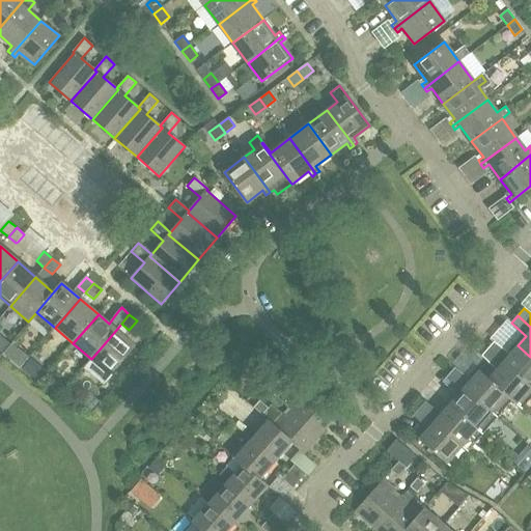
[(135,345),(116,330),(91,359),(110,374),(135,345)]
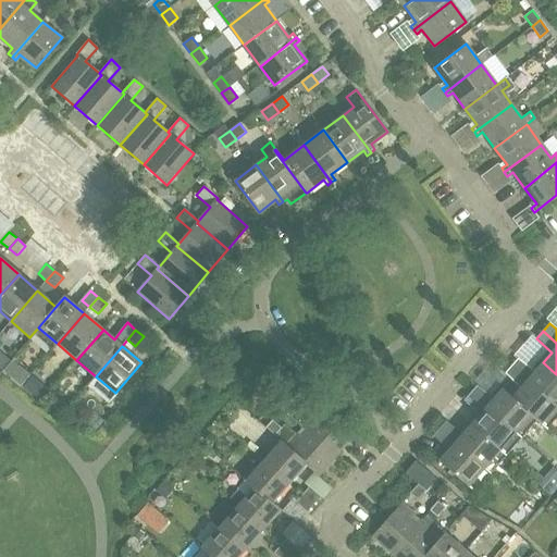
[(556,374),(543,362),(535,372),(518,359),(511,366),(528,380),(556,406),(556,374)]
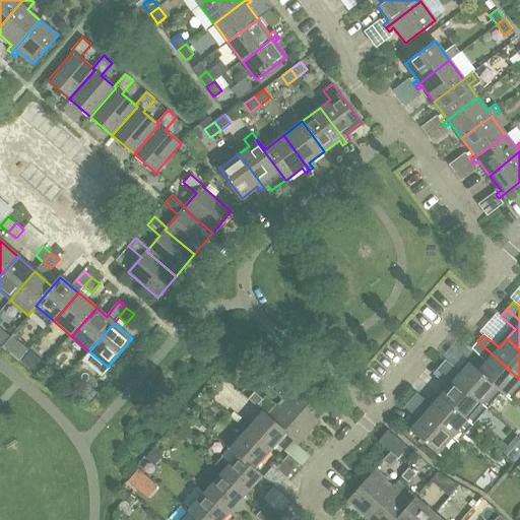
[(519,379),(493,354),(477,341),(471,348),(485,363),(478,371),(497,387),(502,392),(506,395),(511,400),(519,389),(519,379)]
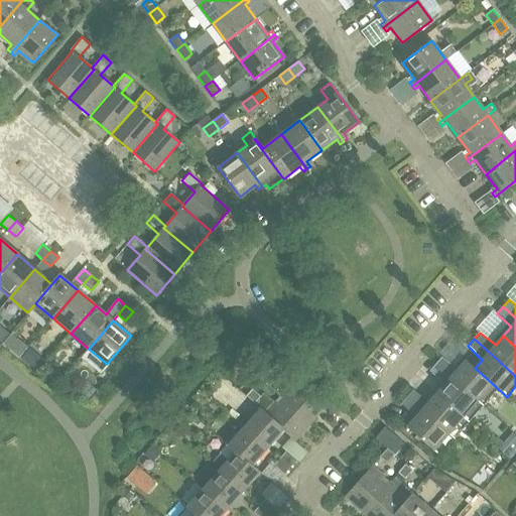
[(46,362),(39,356),(30,366),(36,372),(46,362)]
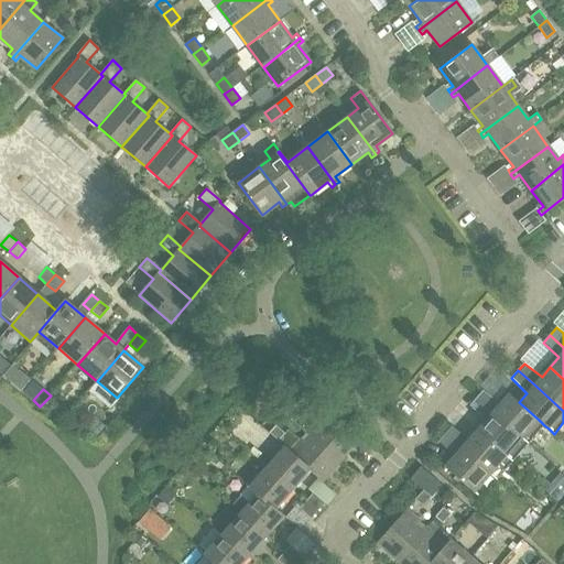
[(539,420),(519,402),(509,393),(500,404),(483,390),(476,398),(492,412),(522,438),(529,444),(544,425),(539,420)]
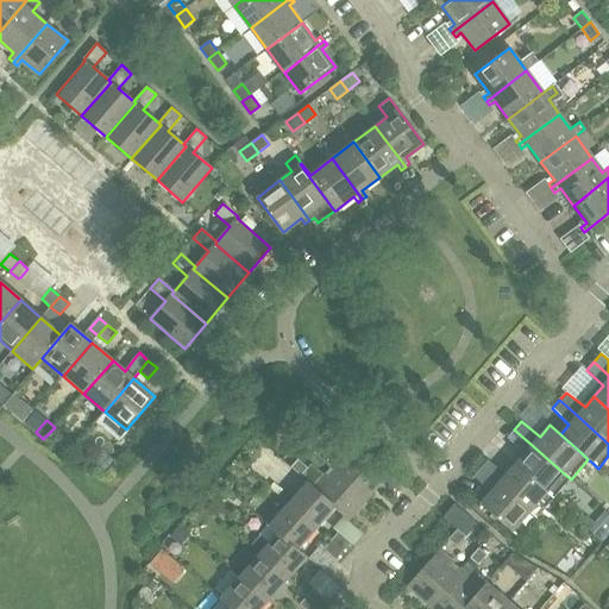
[(547,493),(553,498),(571,479),(564,473),(532,445),(514,429),(507,438),(525,454),(515,464),(547,493)]
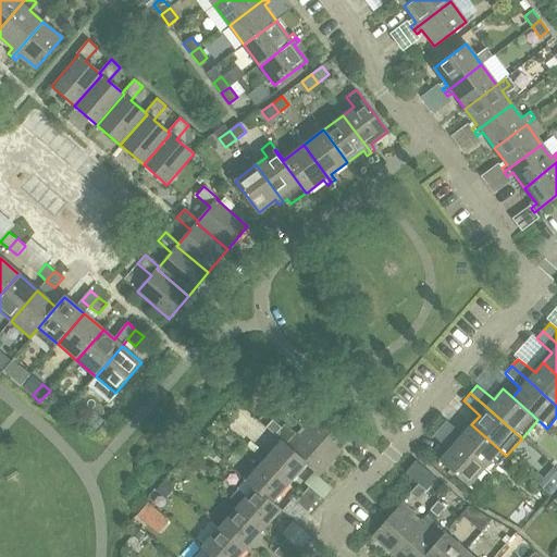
[(288,401),(282,409),(291,418),(297,410),(288,401)]
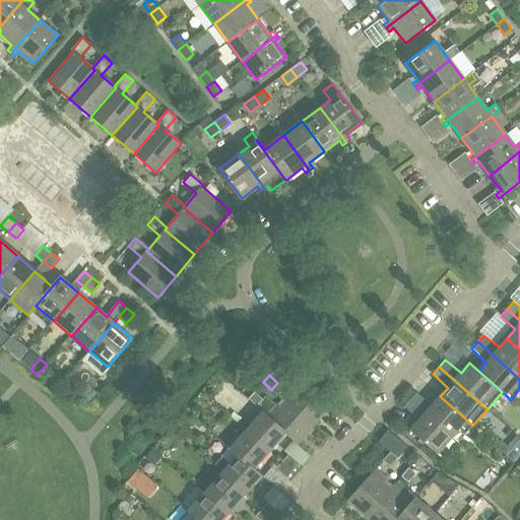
[(287,401),(315,425),(331,406),(304,383),(297,390),(294,387),(283,397),(287,401)]
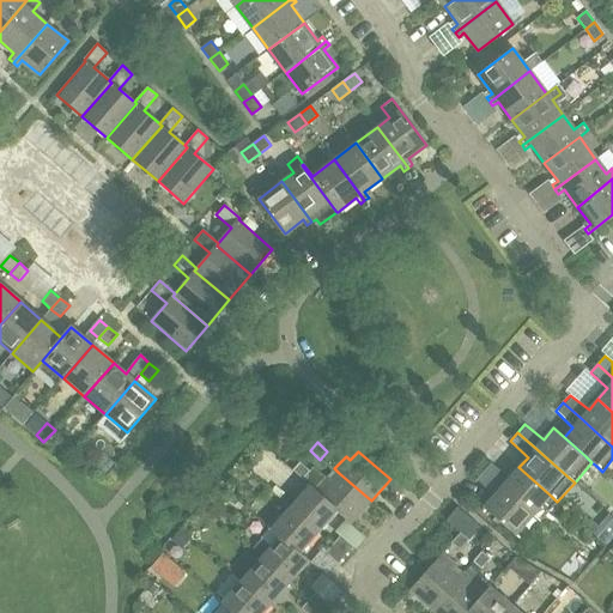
[(299,462),(292,471),(303,479),(309,472),(299,462)]
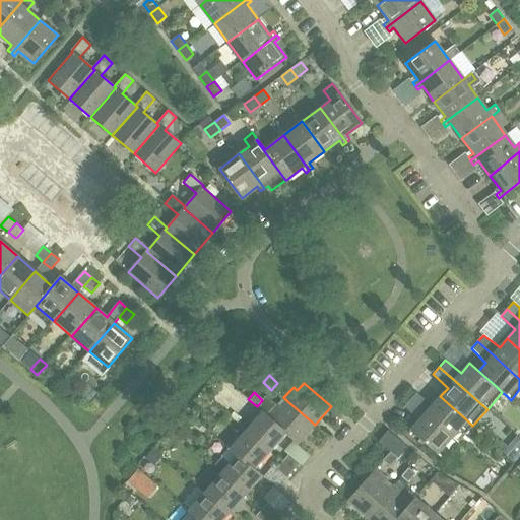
[(458,442),(472,426),(467,420),(440,396),(432,405),(416,393),(410,400),(426,413),(452,437),(458,442)]
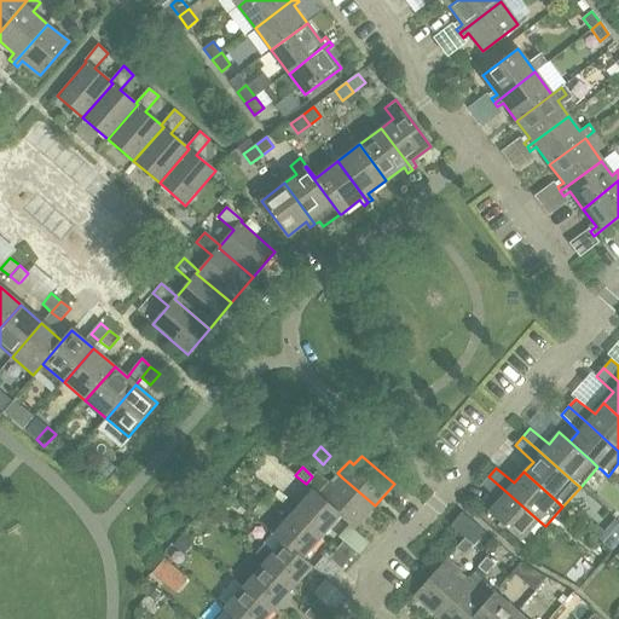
[(507,492),(489,476),(481,485),(498,501),(489,513),(520,541),(527,547),(545,526),(538,520),(507,492)]
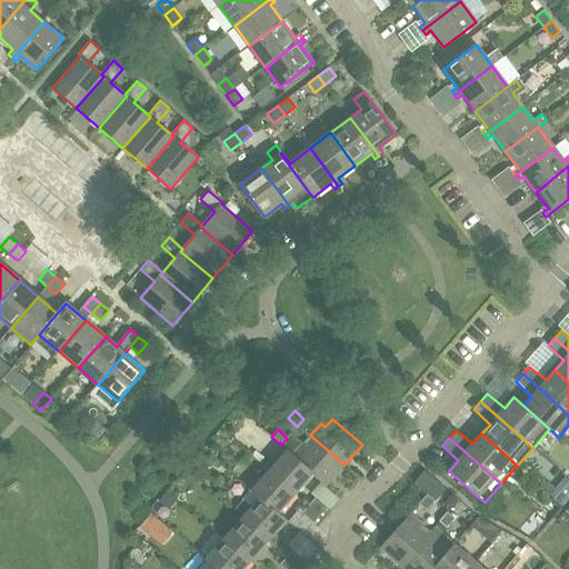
[(303,442),(292,455),(313,473),(327,485),(345,465),(315,439),(307,447),(303,442)]
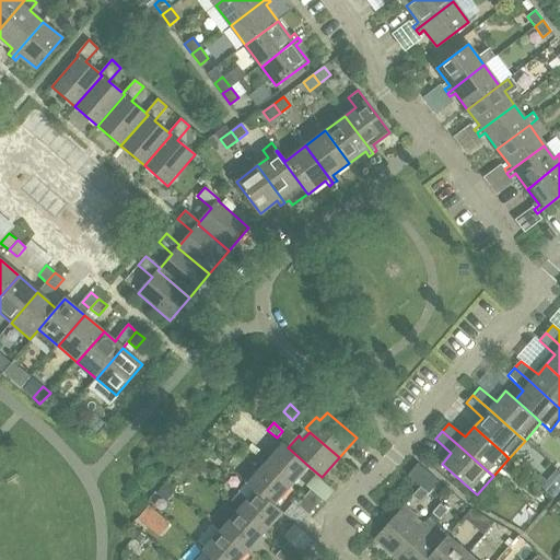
[(308,466),(288,447),(283,443),(266,464),(291,486),(308,466)]
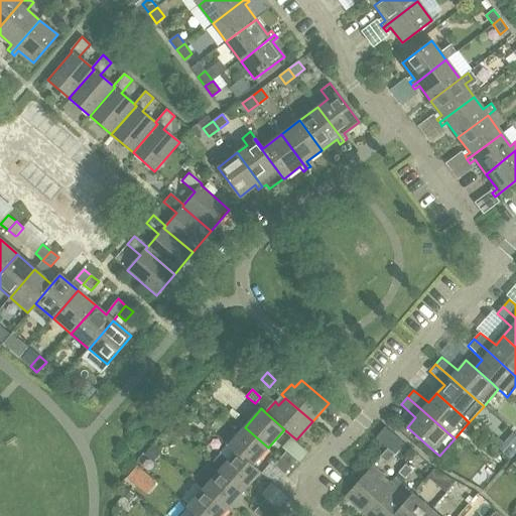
[(245,427),(229,445),(236,452),(253,466),(268,447),(245,427)]
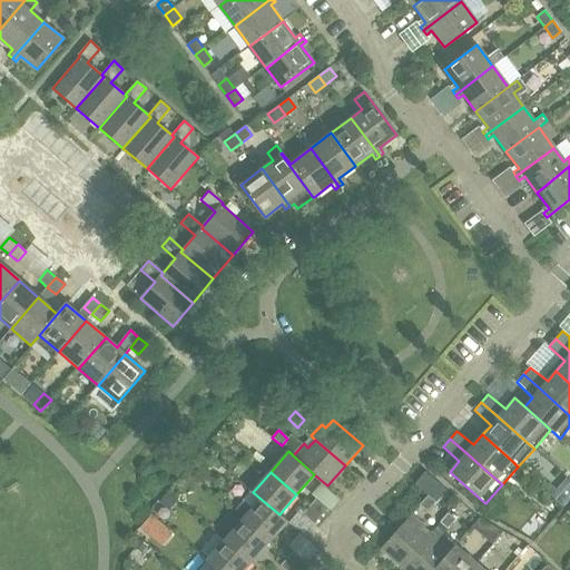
[(436,502),(448,491),(425,472),(415,484),(429,495),(436,502)]
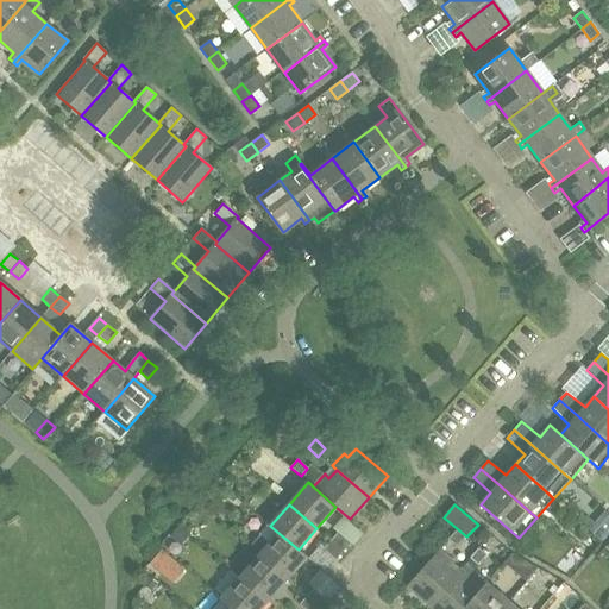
[(602,542),(608,533),(608,513),(606,509),(588,529),(602,542)]
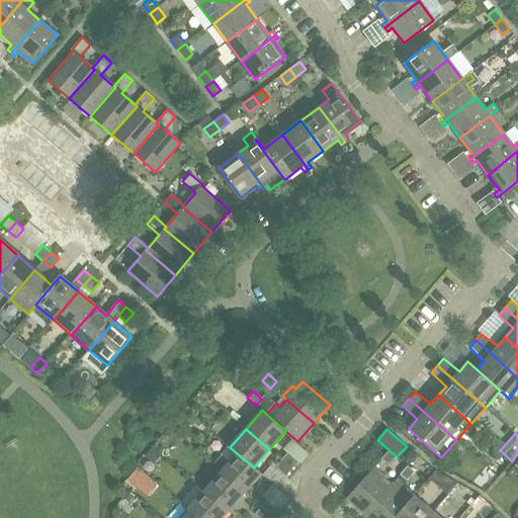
[(389,465),(397,456),(390,450),(381,459),(389,465)]
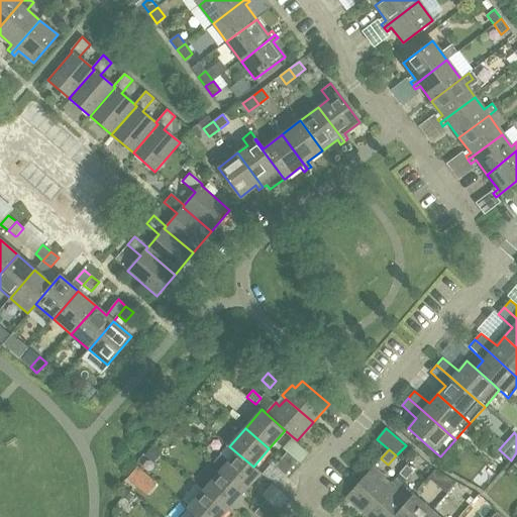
[(261,473),(253,467),(236,452),(220,471),(244,491),(261,473)]
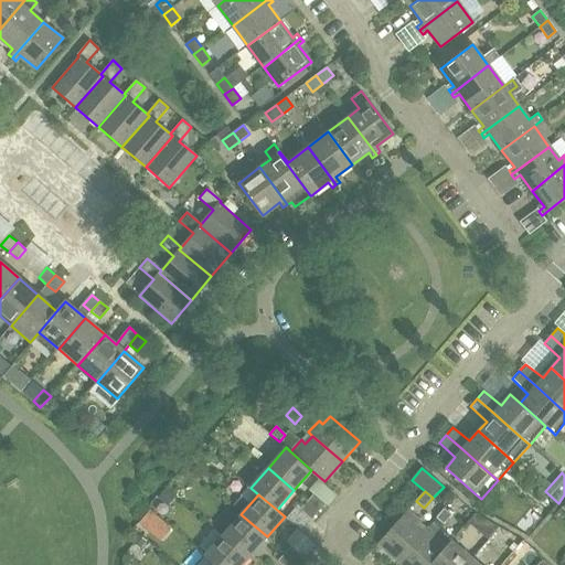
[(313,494),(307,502),(318,512),(324,505),(313,494)]
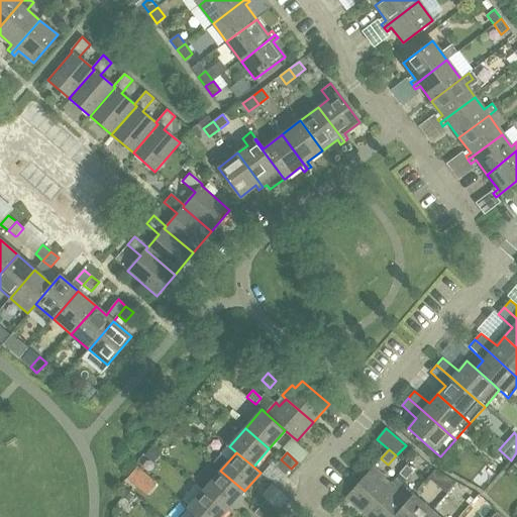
[(291,469),(281,459),(275,467),(285,476),(291,469)]
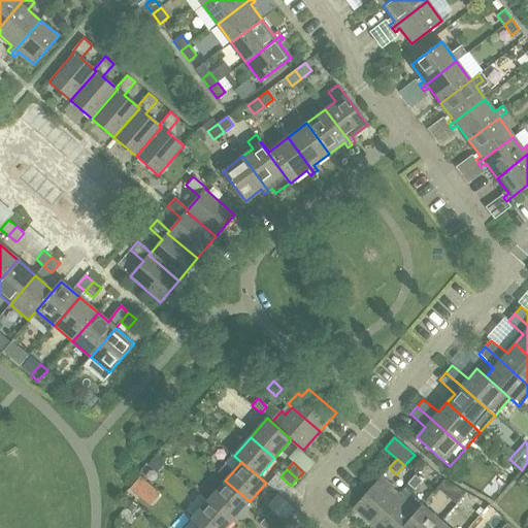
[(415,475),(407,484),(415,490),(422,482),(415,475)]
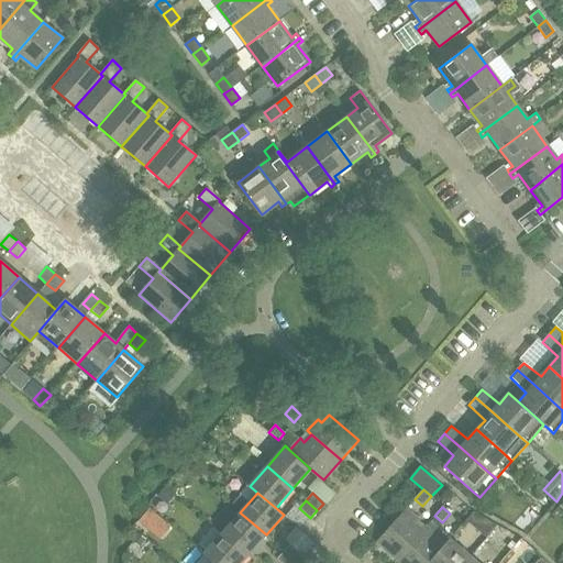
[(170,526),(148,508),(139,521),(159,539),(170,526)]
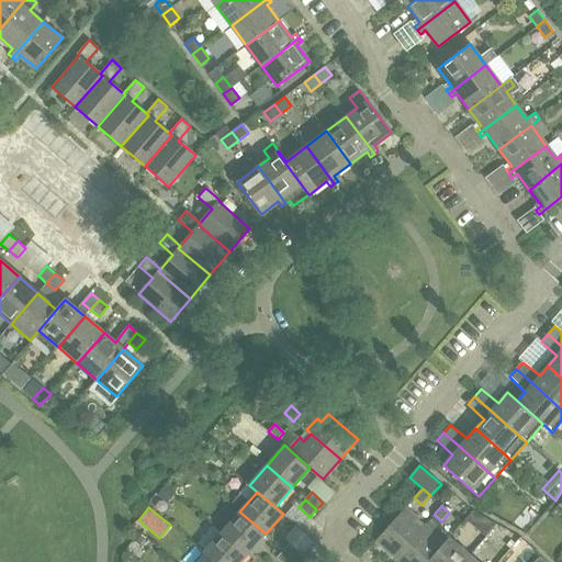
[(405,508),(375,541),(396,559),(422,529),(415,524),(418,519),(405,508)]
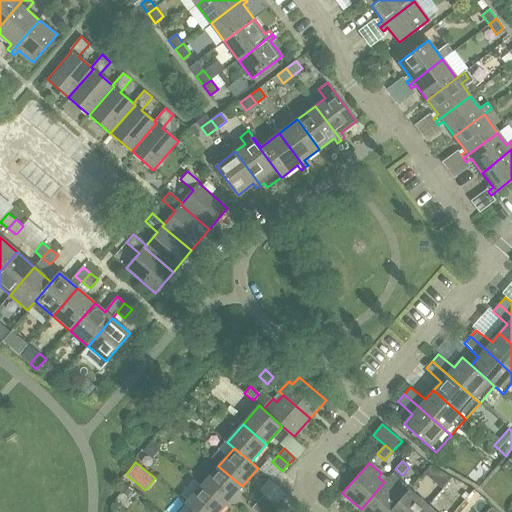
[(218,466),(202,484),(226,504),(242,486),(218,466)]
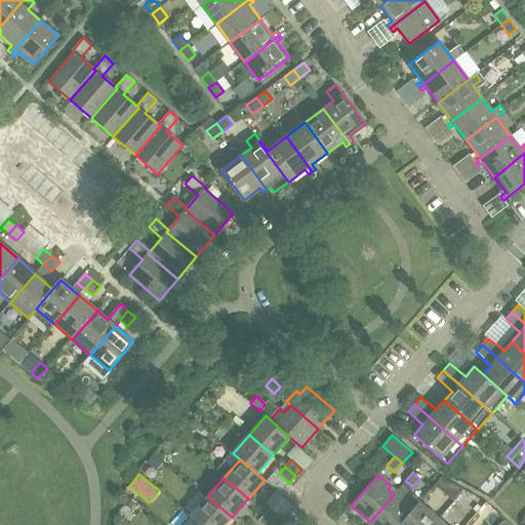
[(462,490),(452,484),(445,492),(453,500),(462,490)]
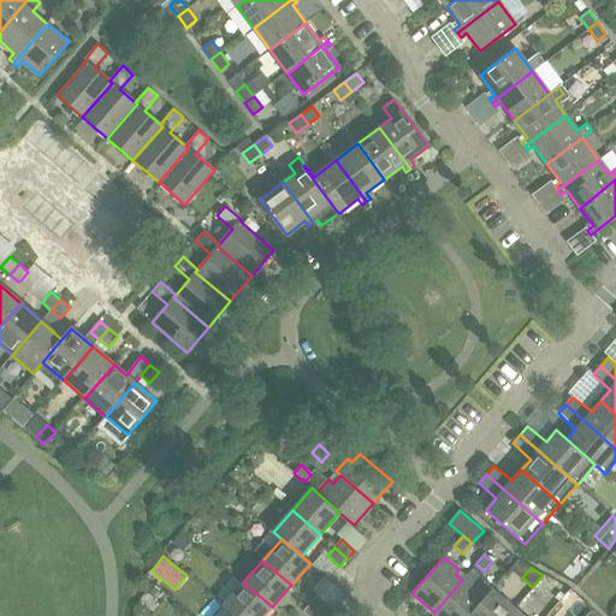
[(462,580),(434,612),(438,615),(468,615),(483,599),(477,593),(480,588),(466,575),(462,580)]
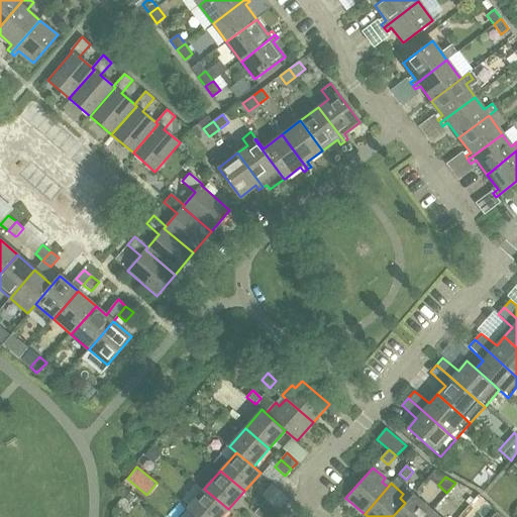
[(200,516),(221,516),(228,509),(204,489),(189,507),(196,513),(200,516)]
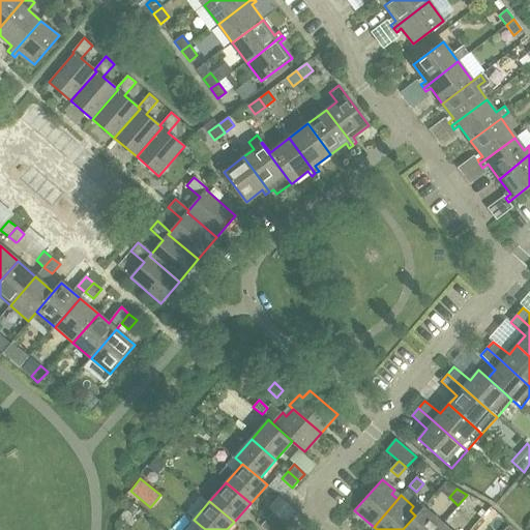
[(415,516),(403,529),(436,529),(442,523),(423,507),(415,516)]
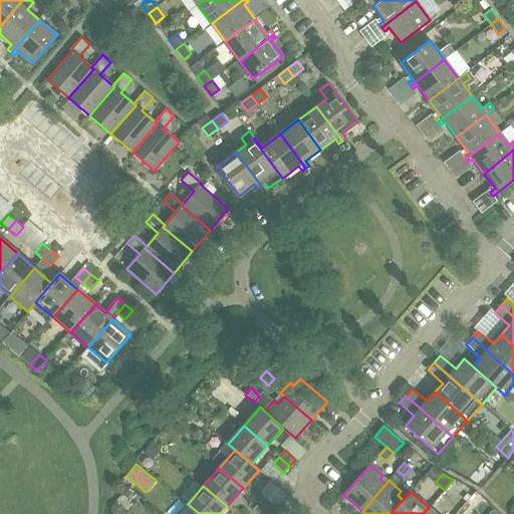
[(264,497),(259,504),(269,513),(275,506),(264,497)]
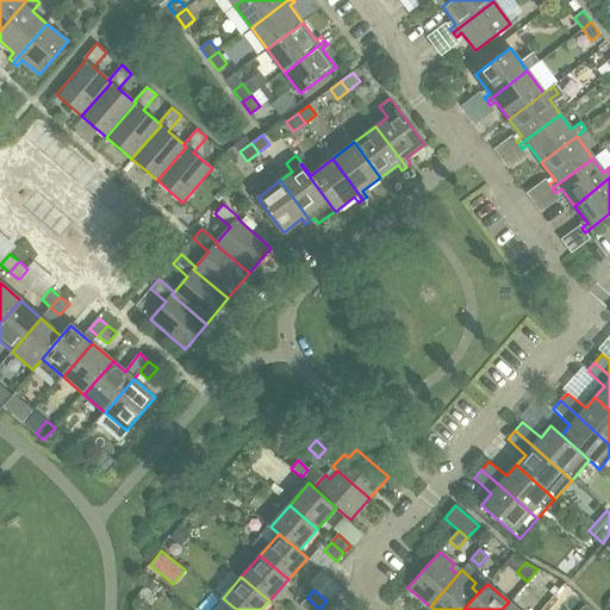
[(317,609),(319,609),(307,598),(300,605),(305,609),(317,609)]
